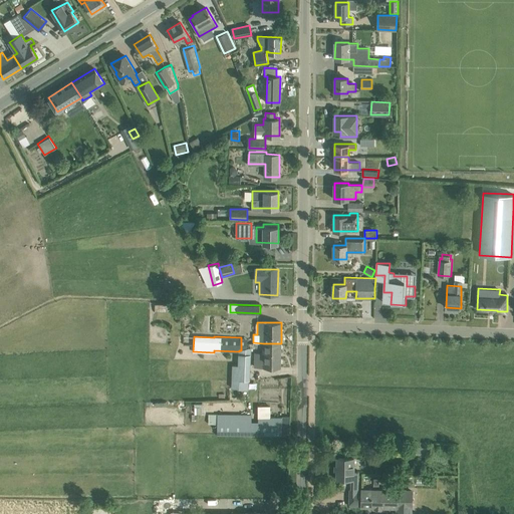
[(281,343),(263,343),(263,352),(255,352),(255,366),(281,366),(281,343)]
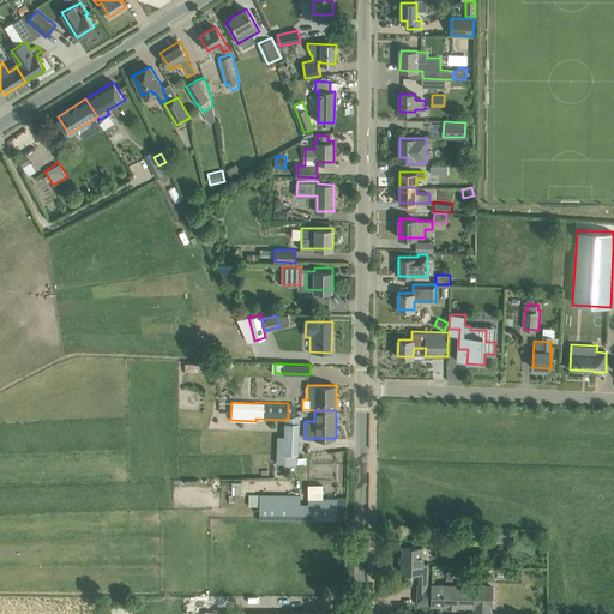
[(277,435),(276,463),(286,464),(286,465),(296,465),(299,415),(288,419),(286,419),(286,420),(286,434),(283,434),(283,437),(277,435)]
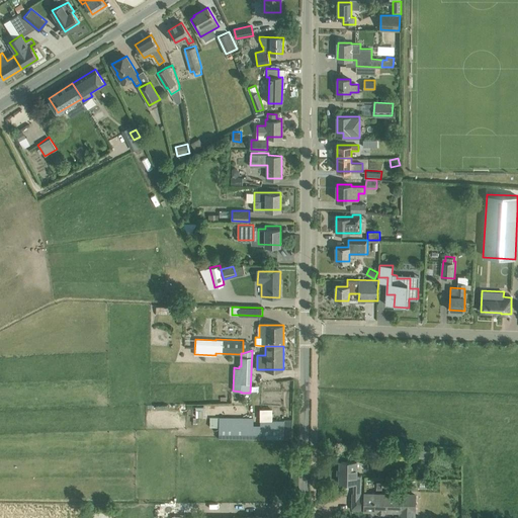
[(220,427),(220,437),(284,438),(284,428),(285,428),(285,420),(284,420),(273,420),(260,420),(260,428),(253,428),(220,427)]
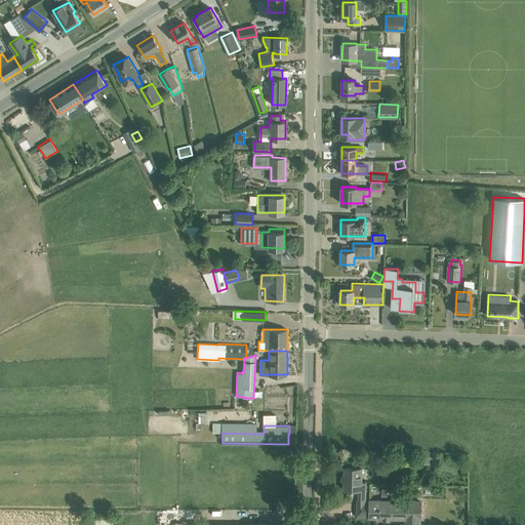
[(357,517),(369,517),(370,498),(366,498),(366,482),(360,482),(361,468),(345,468),(345,488),(359,489),(359,499),(357,499),(357,517)]
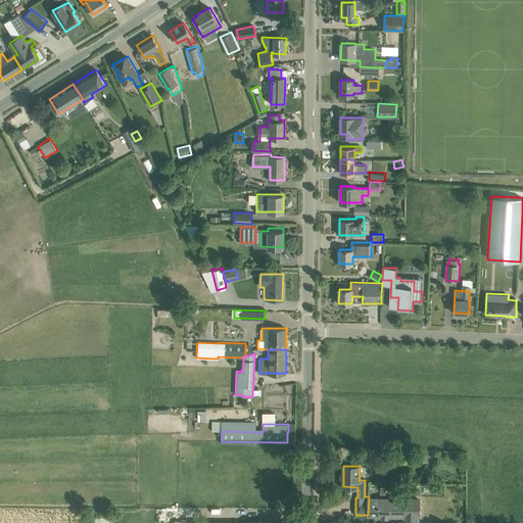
[(419,522),(420,498),(369,496),(368,515),(382,516),(381,517),(388,517),(388,516),(402,516),(402,522),(419,522)]
